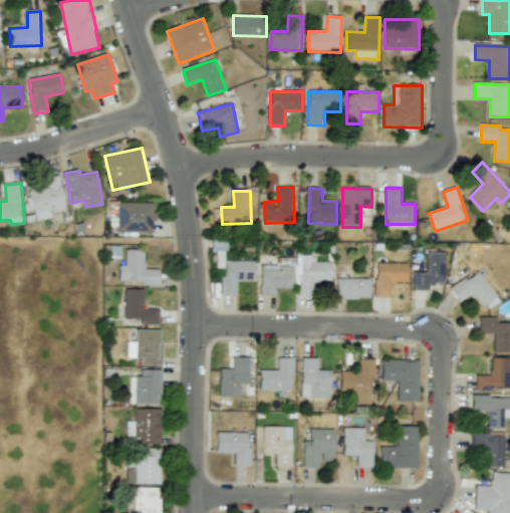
[(156,204),(119,203),(118,232),(155,233),(156,204)]
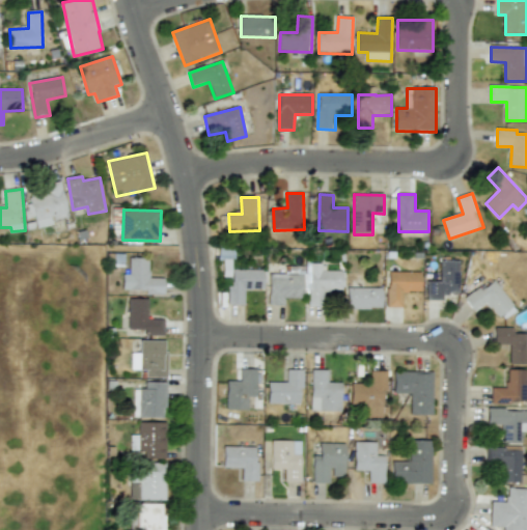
[(266,291),(266,271),(232,270),(233,258),(238,258),(238,248),(221,248),(220,260),(224,261),(224,277),(231,278),(230,305),(247,305),(247,290),(266,291)]
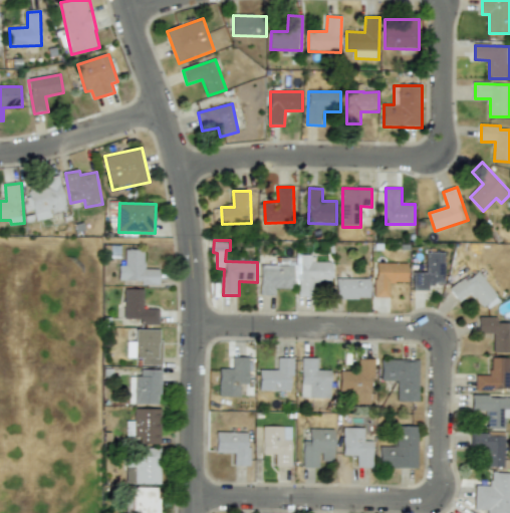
[(120,281),(142,281),(142,286),(161,286),(161,270),(146,270),(146,250),(126,250),(126,266),(120,266),(120,281)]
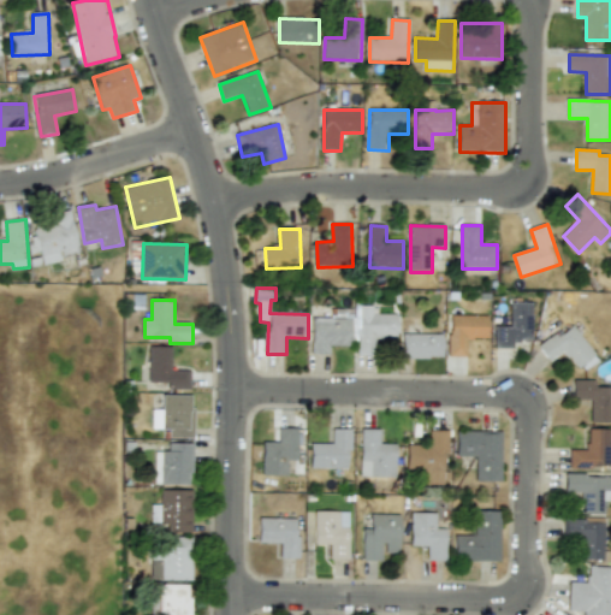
[(534,303),(514,303),(512,327),(497,326),(497,348),(516,349),(516,339),(533,341),(534,303)]
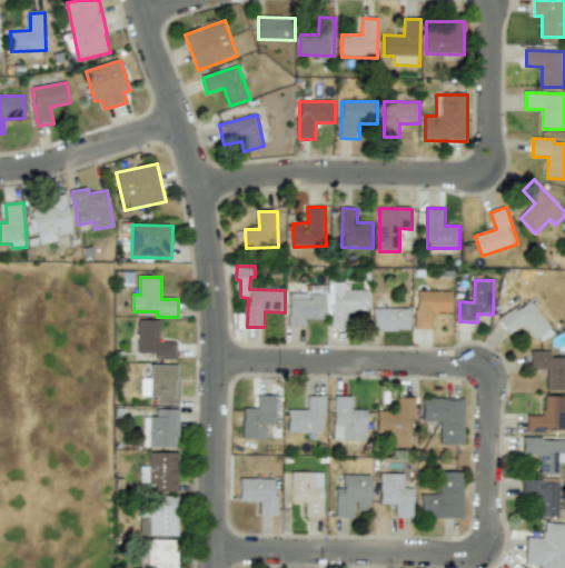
[(369,290),(347,291),(347,282),(331,284),(331,314),(369,312),(369,290)]
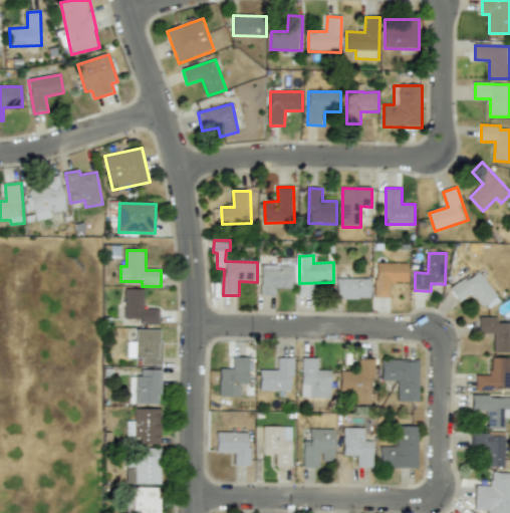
[(410,264),(376,264),(376,298),(391,298),(392,283),(410,283),(410,264)]
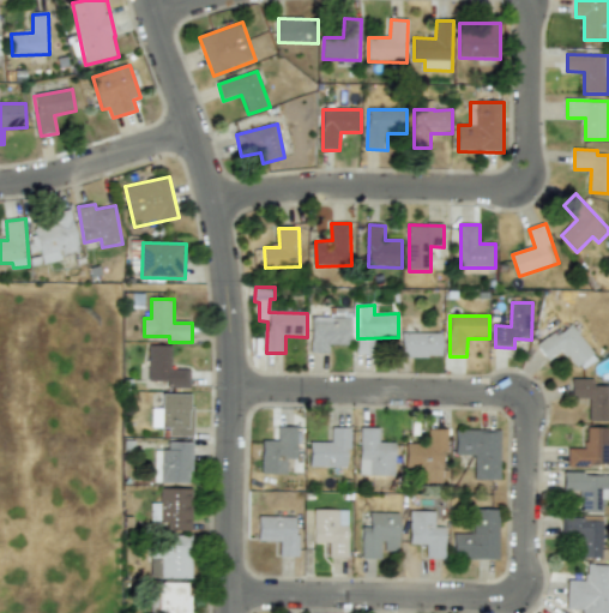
[(331,346),(351,346),(353,318),(313,318),(313,354),(331,354),(331,346)]
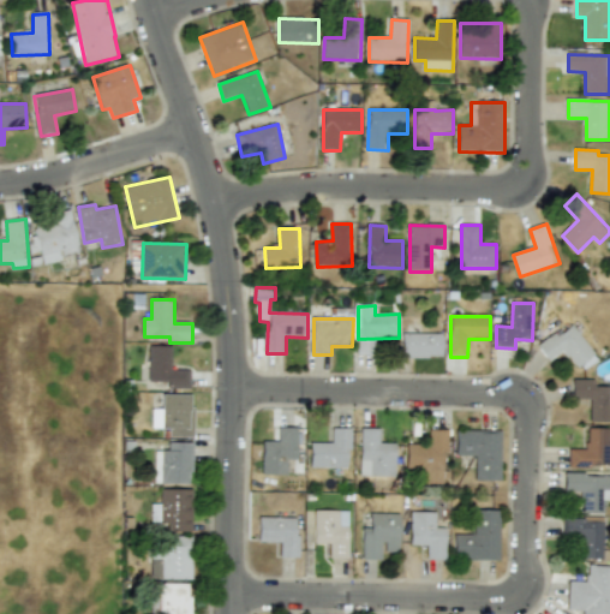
[(550,362),(566,350),(582,373),(600,361),(573,323),(540,347),(550,362)]
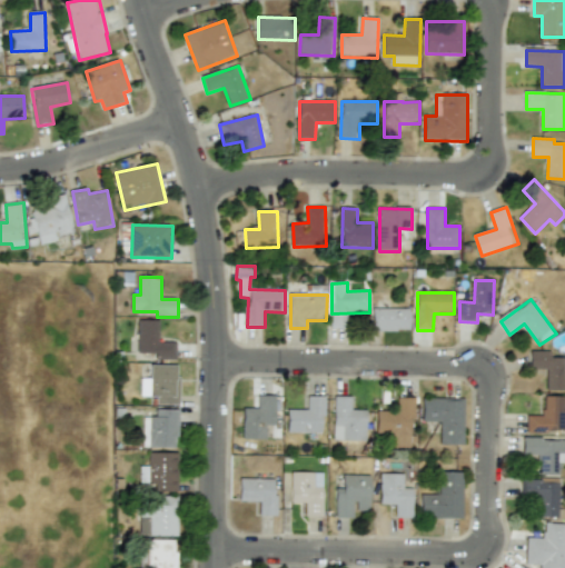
[(412,309),(375,309),(374,331),(412,331),(412,309)]
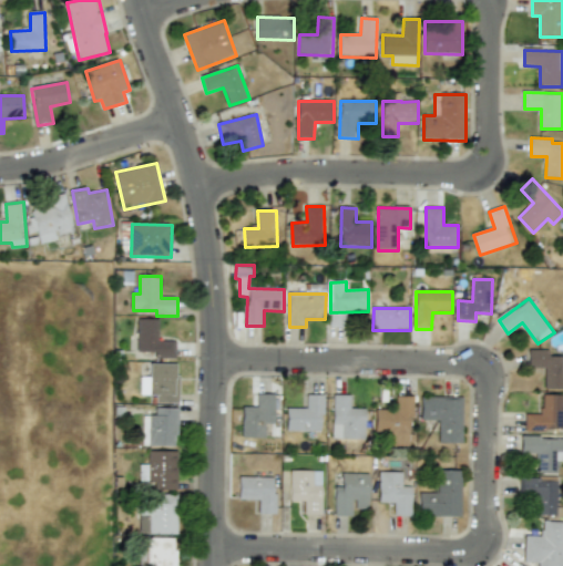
[(176,358),(177,341),(160,341),(160,320),(139,319),(139,352),(156,352),(156,358),(176,358)]
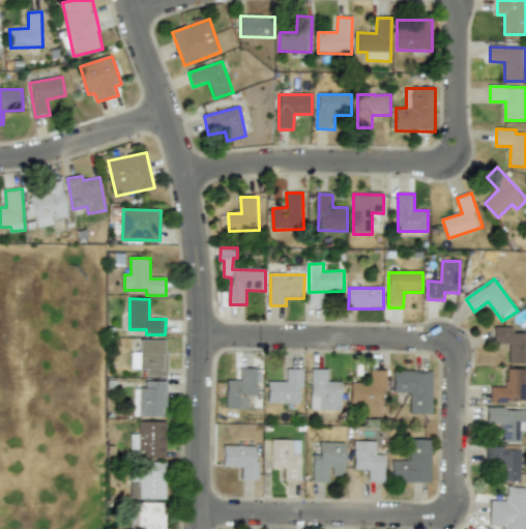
[(525,332),(514,333),(514,328),(495,327),(495,344),(510,344),(510,364),(525,364),(525,332)]
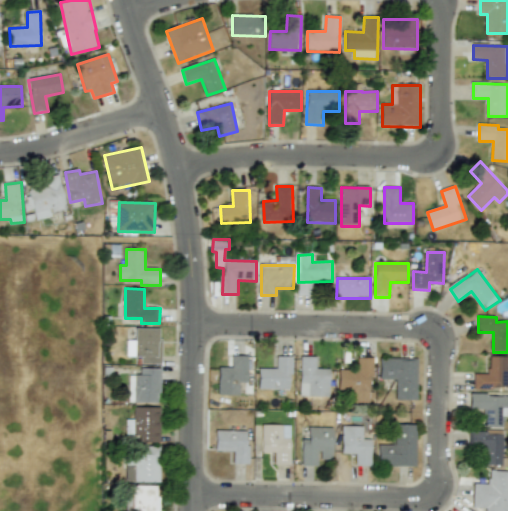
[(128,357),(143,357),(143,364),(162,364),(162,329),(137,329),(137,341),(129,341),(128,357)]
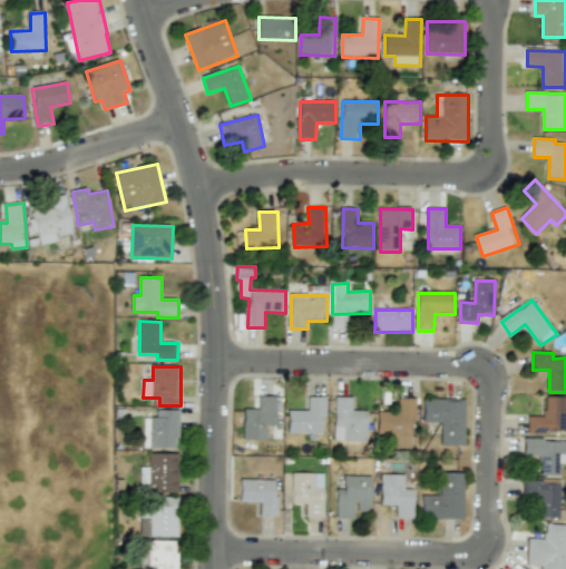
[(245,410),(245,440),(269,440),(269,425),(277,427),(277,396),(260,396),(260,410),(245,410)]
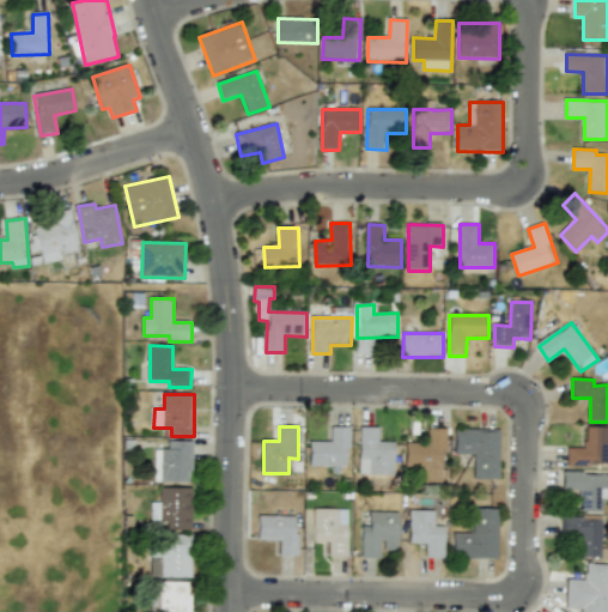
[(607,428),(587,426),(587,449),(569,448),(569,466),(607,466),(607,428)]
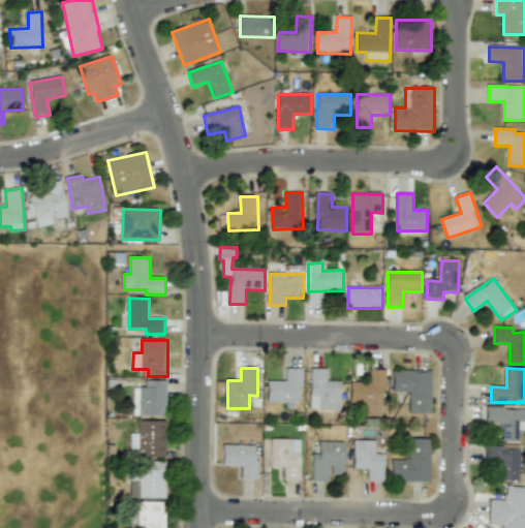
[(303,369),(287,369),(287,381),(269,381),(269,402),(303,403),(303,369)]
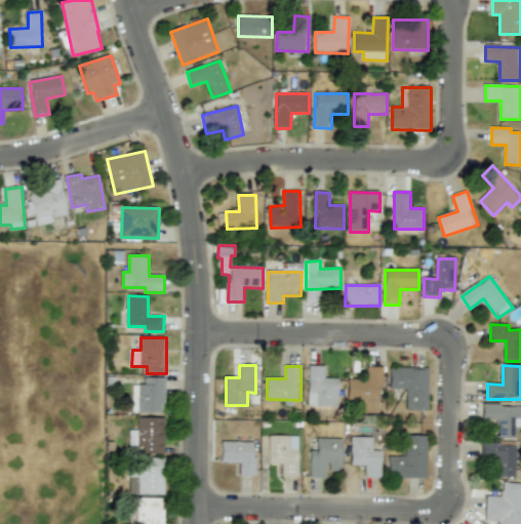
[(341,379),(326,378),(326,366),(310,366),(310,407),(339,407),(341,379)]
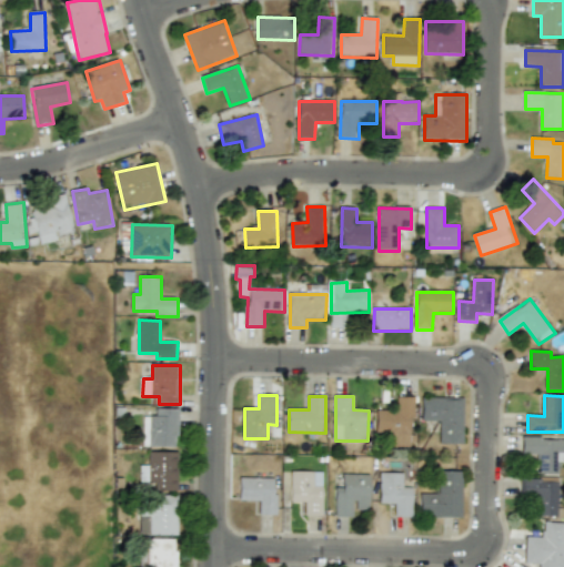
[(413,447),(415,397),(400,397),(399,411),(379,411),(378,434),(394,434),(394,447),(413,447)]
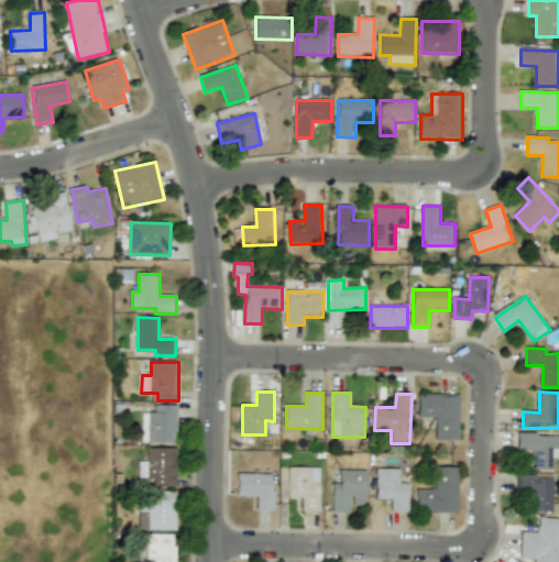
[(438,418),(437,440),(460,441),(461,396),(419,395),(419,418),(438,418)]
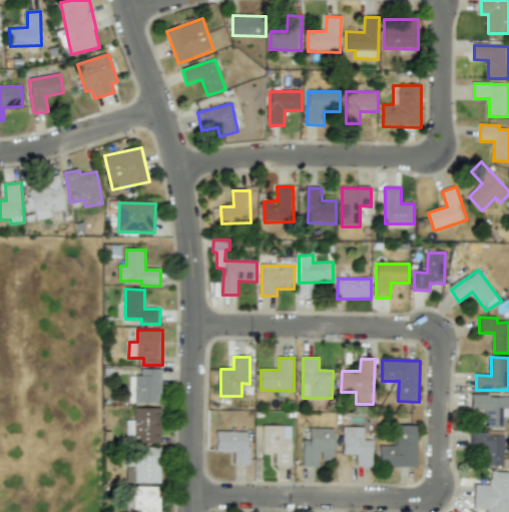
[(162,404),(162,370),(142,370),(142,377),(131,377),(131,404),(162,404)]
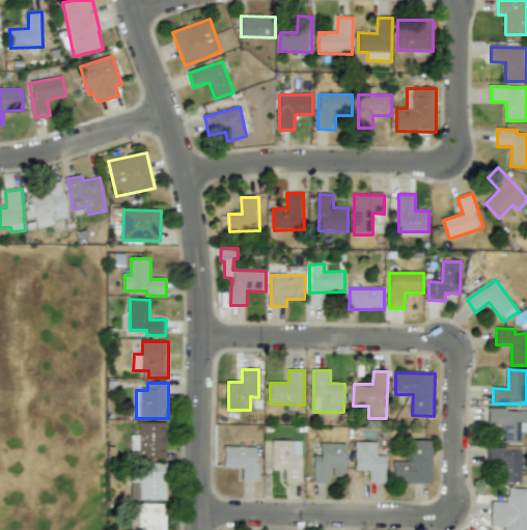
[(526,410),(489,411),(489,425),(504,424),(504,444),(524,444),(524,433),(526,433),(526,410)]
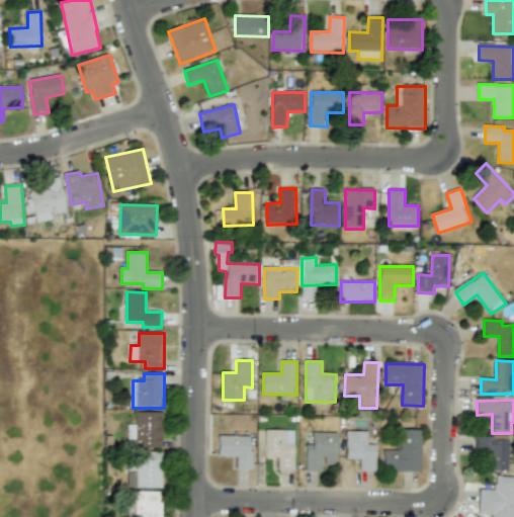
[(164,448),(165,413),(137,412),(137,425),(130,425),(130,440),(143,440),(143,448),(164,448)]
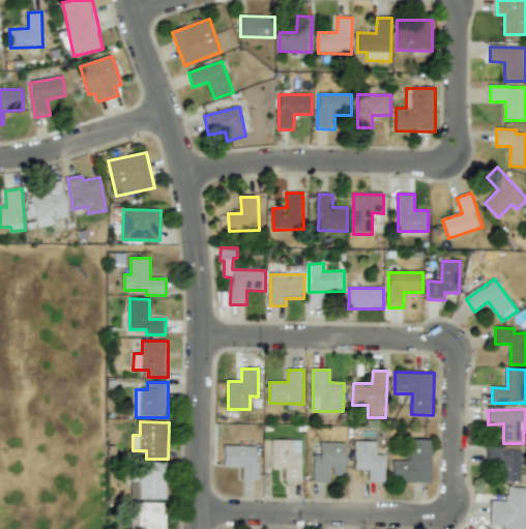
[(303,441),(272,440),(272,469),(286,469),(286,481),(302,481),(303,441)]
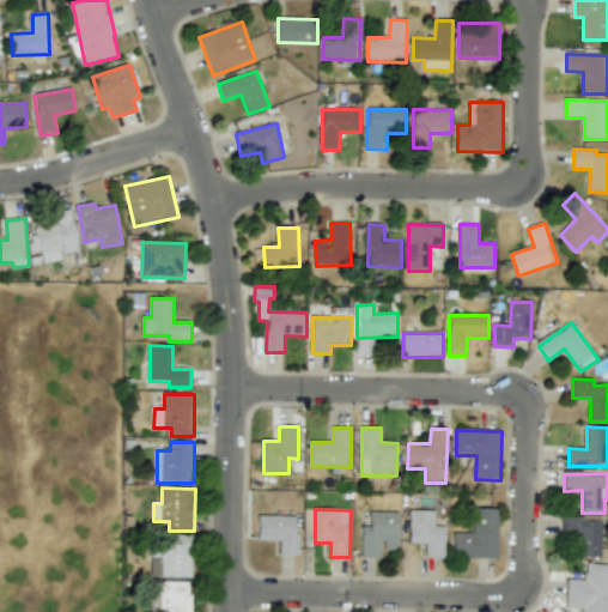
[(455,534),(455,559),(500,558),(499,509),(474,509),(474,533),(455,534)]
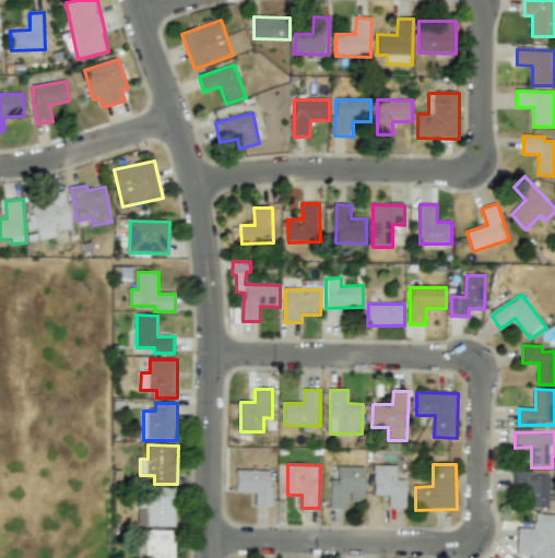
[(375,496),(390,496),(390,509),(408,509),(408,481),(399,481),(399,466),(376,465),(375,496)]
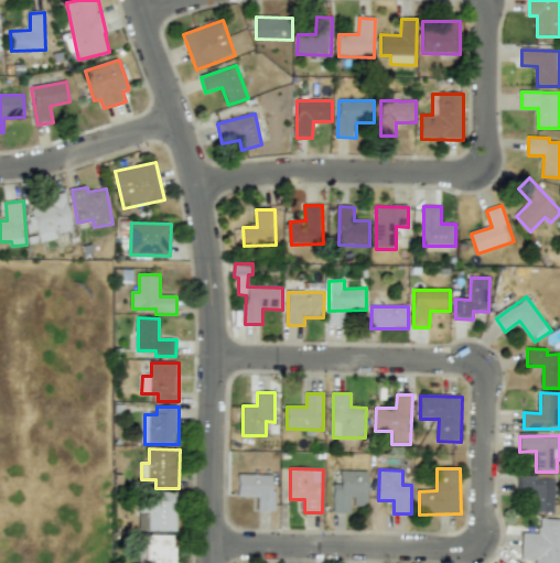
[(353,513),(354,505),(368,505),(369,472),(342,472),(342,484),(335,484),(334,513),(353,513)]
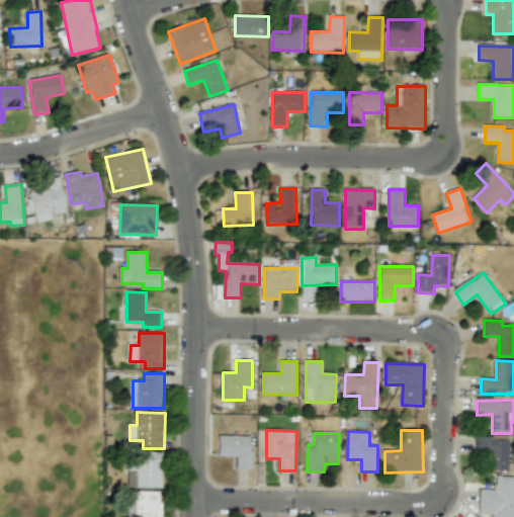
[(220,457),(238,457),(238,469),(252,469),(253,436),(220,436),(220,457)]
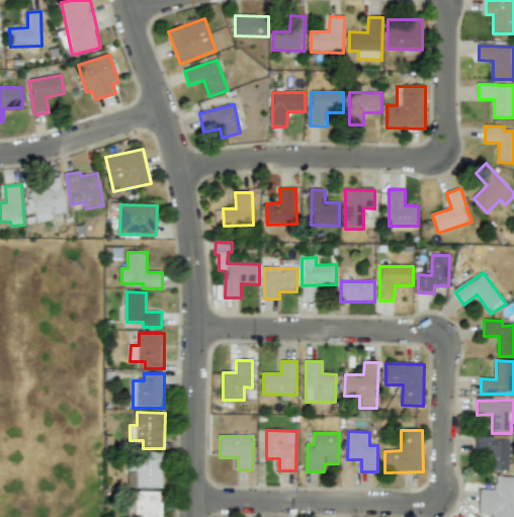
[(478,437),(478,453),(492,453),(491,471),(510,471),(511,440),(508,440),(508,437),(478,437)]
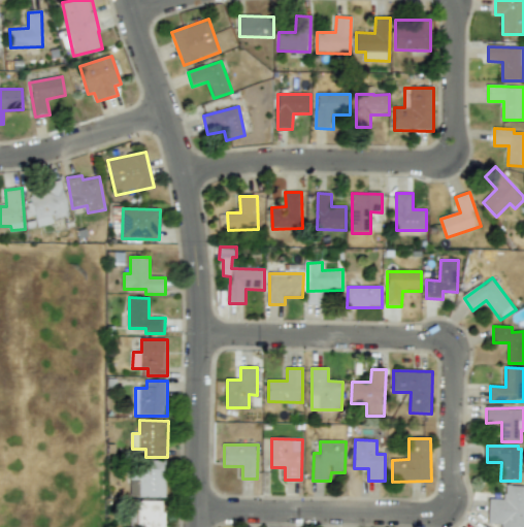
[(131,497),(166,498),(167,462),(132,461),(131,497)]
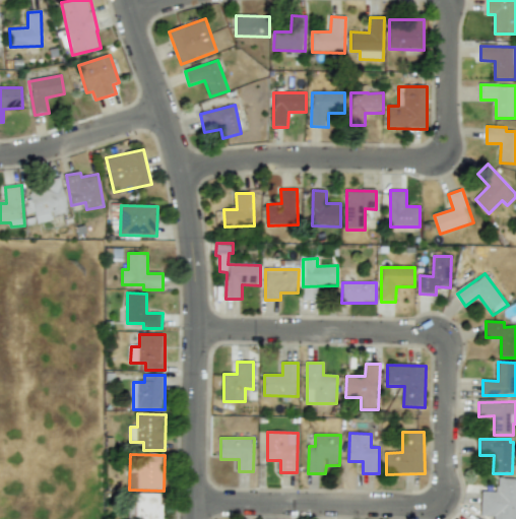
[(481,516),(496,516),(495,518),(515,518),(515,478),(499,478),(498,493),(482,492),(481,516)]
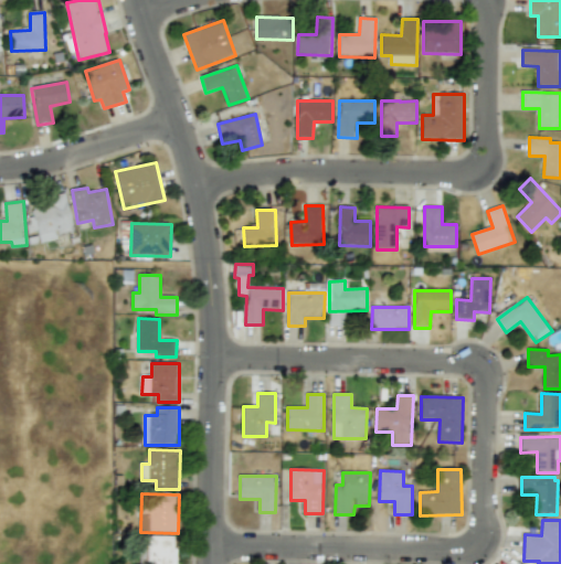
[(177,563),(178,538),(141,536),(140,563),(177,563)]
